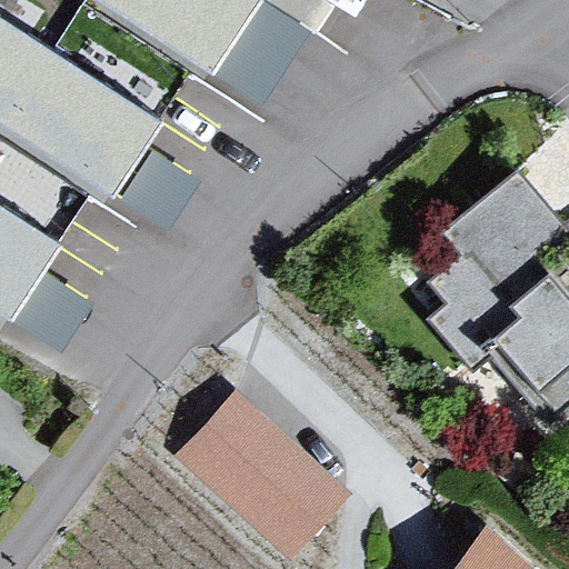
[(262,0),(261,0),(93,0),(213,76),(262,0)]
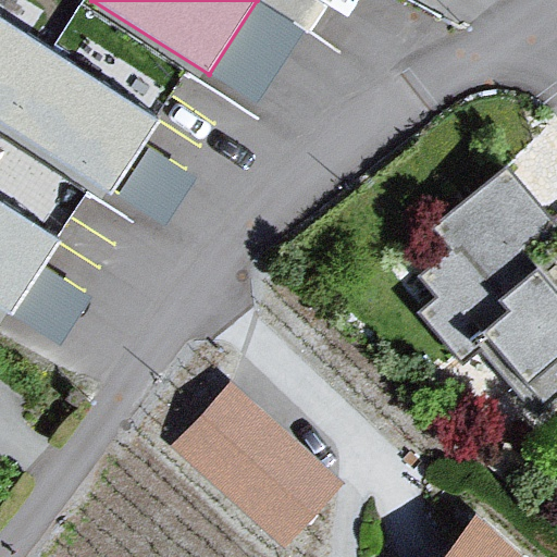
[(159,119),(0,16),(0,122),(111,193),(159,119)]
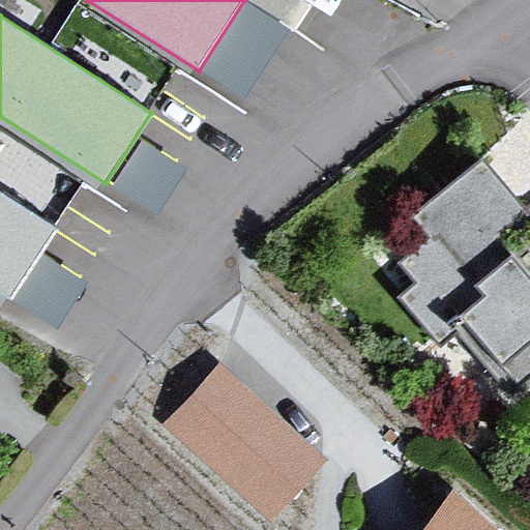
[(528,219),(471,154),(402,217),(422,237),(394,261),(411,286),(392,300),(430,342),(444,329),(510,403),(529,385),(529,258),(508,236),(528,219)]
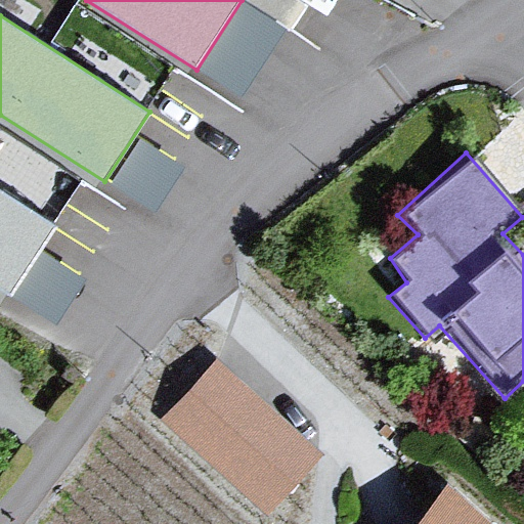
[(56,225),(0,188),(0,288),(11,295),(56,225)]
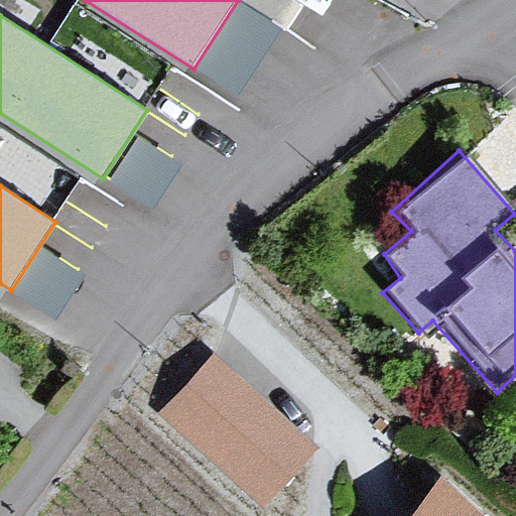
[(312,447),(214,359),(165,412),(263,501),(312,447)]
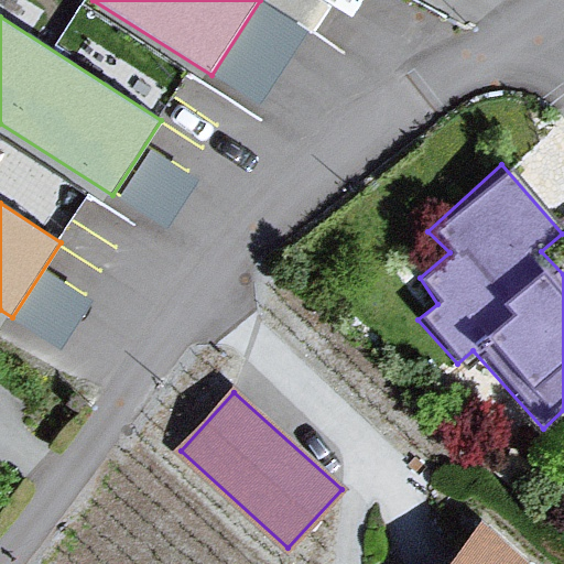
[(523,563),(477,520),(437,563),(523,563)]
